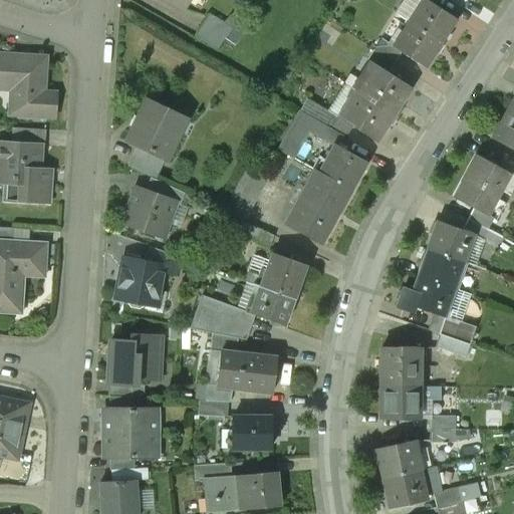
[(165,0),(185,11),(191,0),(165,0)]
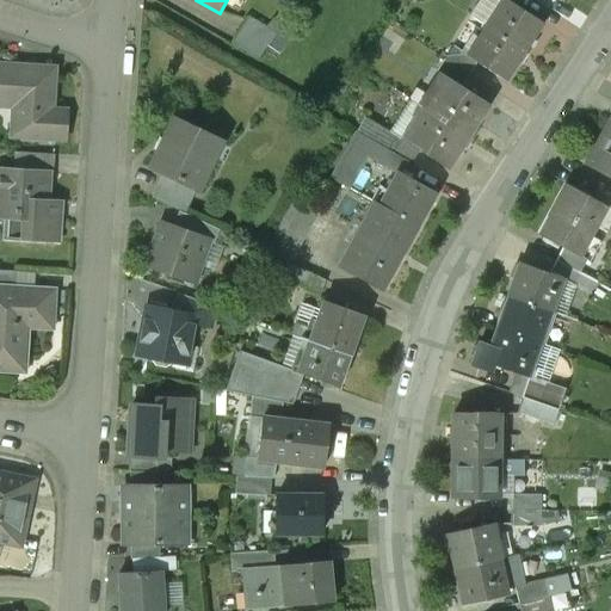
[(501,0),(486,26),(525,51),(543,23),(513,4),(506,0),(501,0)]
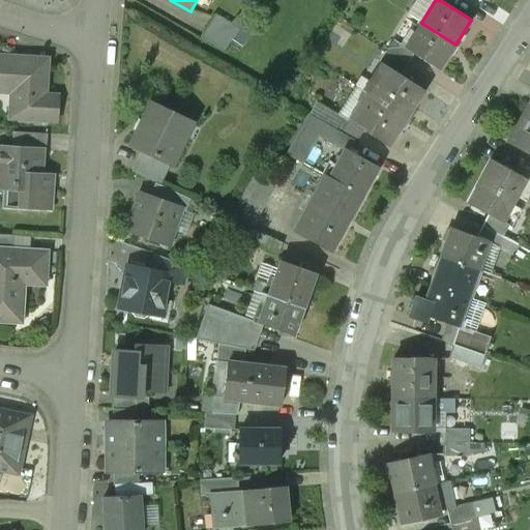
[(214,15),(201,38),(224,52),(239,29),(214,15)]
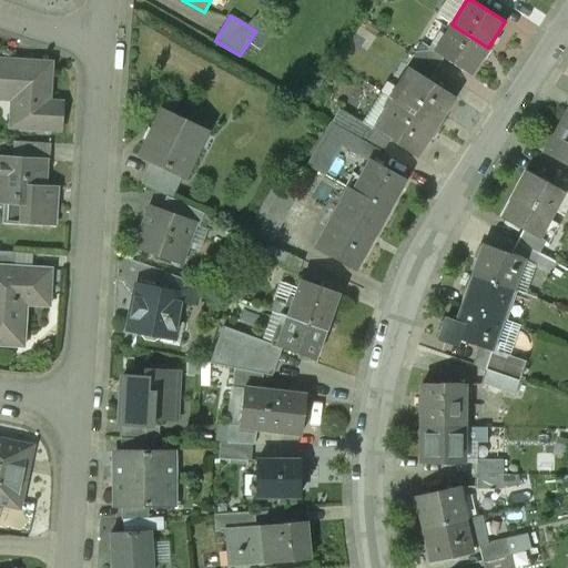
[(469,75),(488,48),(452,24),(444,36),(447,38),(437,53),(437,54),(443,59),(469,75)]
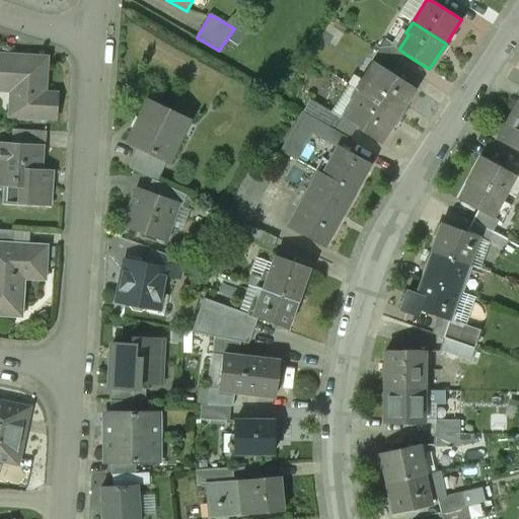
[(385,40),(377,51),(398,64),(404,54),(399,50),(399,49),(385,40)]
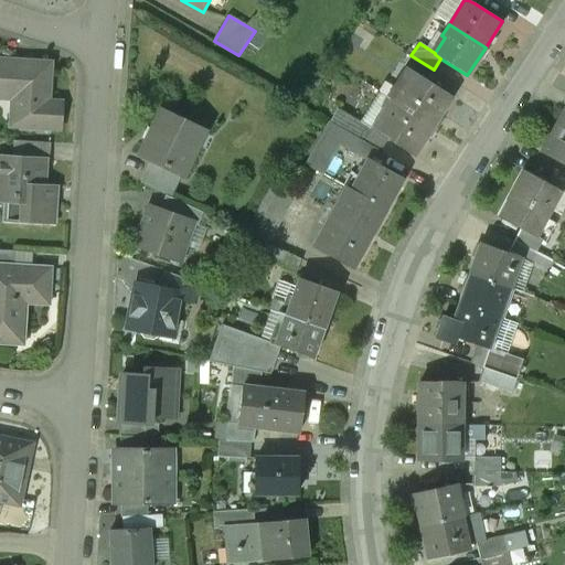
[(403,66),(408,70),(426,81),(434,70),(411,55),(403,66)]
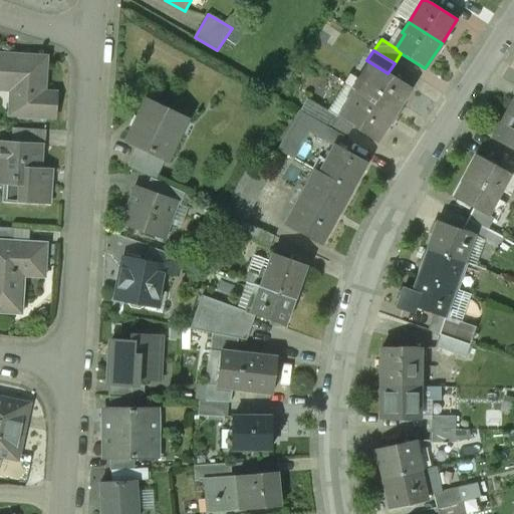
[(0,52),(0,83),(9,85),(8,115),(54,118),(56,92),(45,91),(47,56),(0,52)]
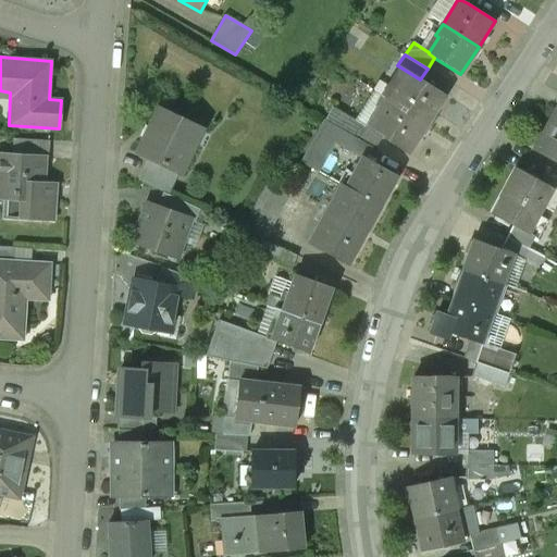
[(403,69),(384,97),(429,126),(448,97),(420,79),(403,69)]
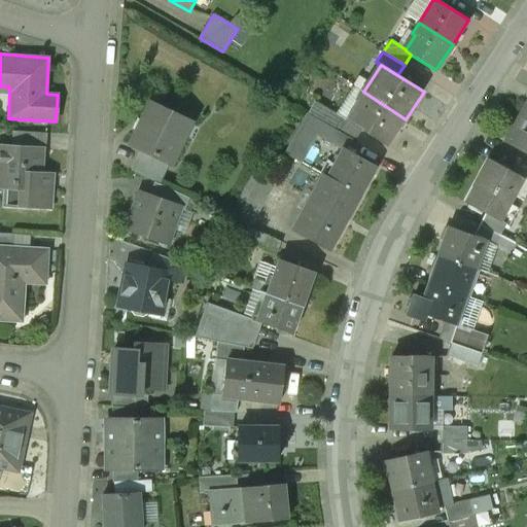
[(387,147),(406,119),(363,92),(346,120),(362,131),(387,147)]
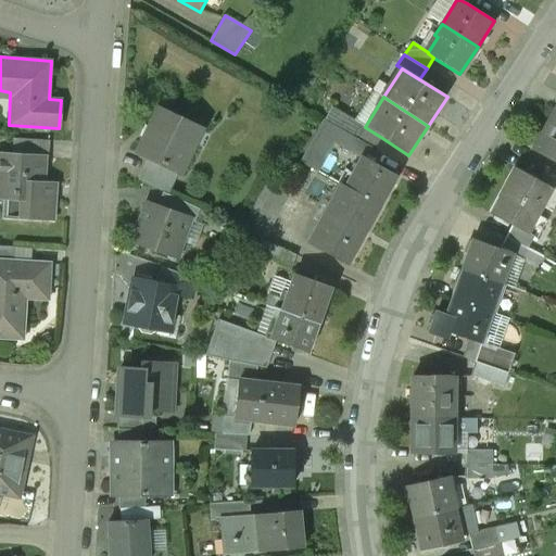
[(179,172),(181,173),(202,129),(159,108),(138,152),(149,158),(179,172)]
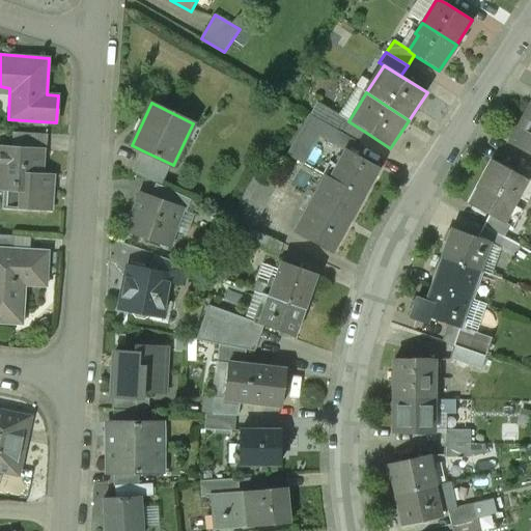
[(365,132),(348,121),(317,103),(310,115),(345,135),(358,142),(365,132)]
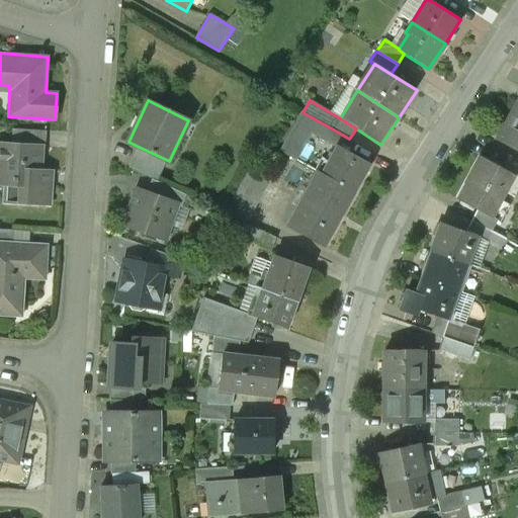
[(517,102),(498,140),(517,150),(517,102)]
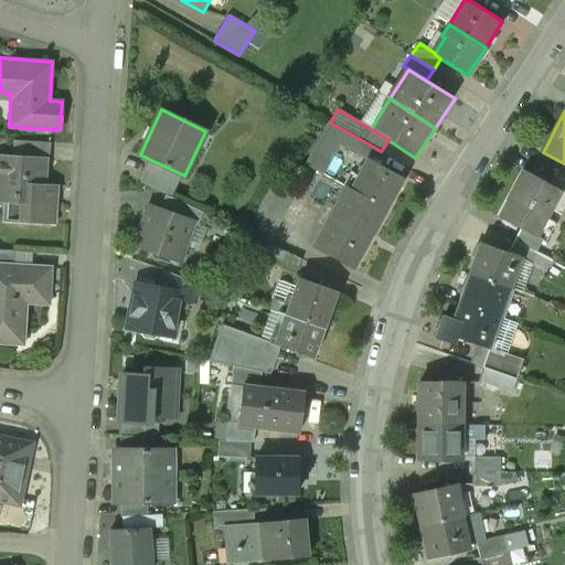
[(360,157),(368,144),(330,123),(306,164),(322,174),(340,145),(360,157)]
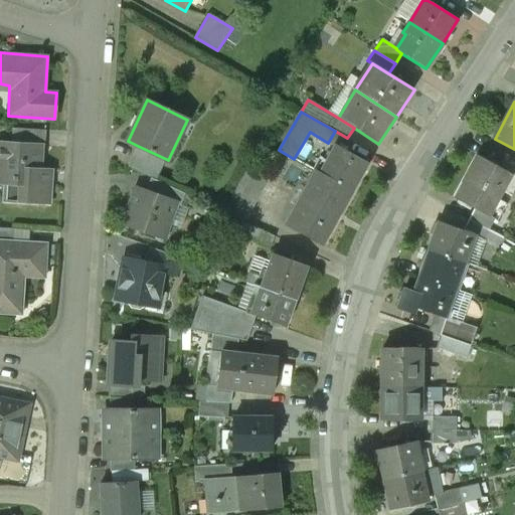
[(11,128),(10,142),(44,144),(45,130),(11,128)]
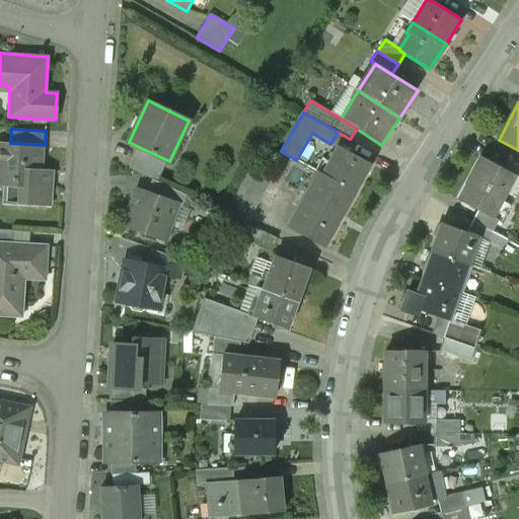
[(0,205),(52,209),(55,170),(43,169),(45,145),(10,143),(0,142),(0,205)]
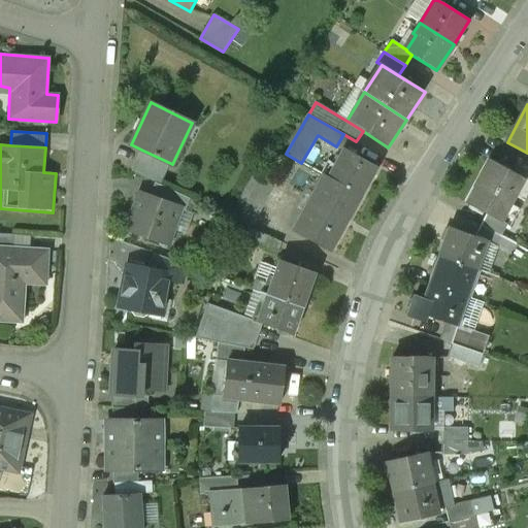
[(324,173),(323,175),(361,197),(377,168),(343,149),(328,176),(324,173)]
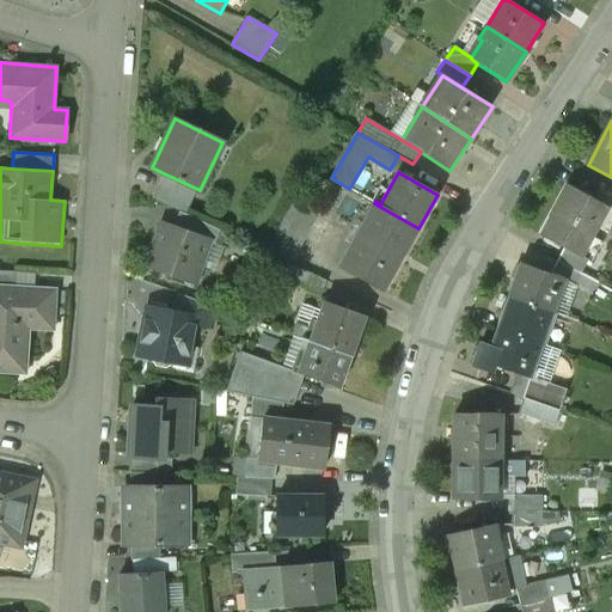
[(197,189),(164,173),(152,199),(179,212),(185,214),(197,189)]
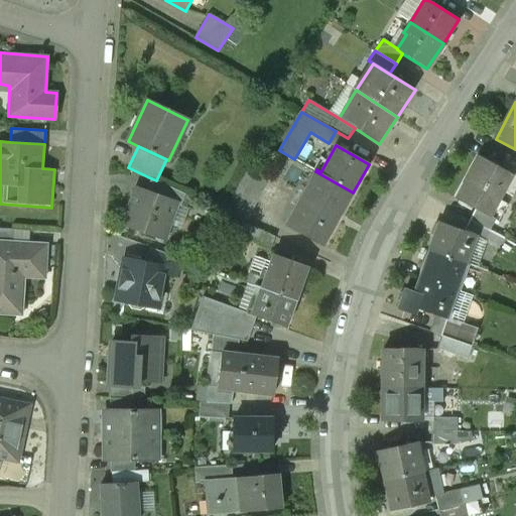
[(515,162),(505,156),(499,167),(515,176),(515,162)]
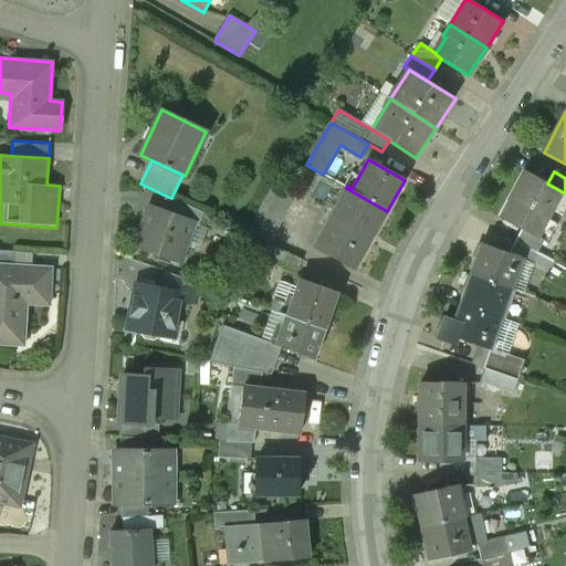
[(525,173),(512,196),(549,215),(552,212),(562,217),(565,208),(565,194),(547,184),(525,173)]
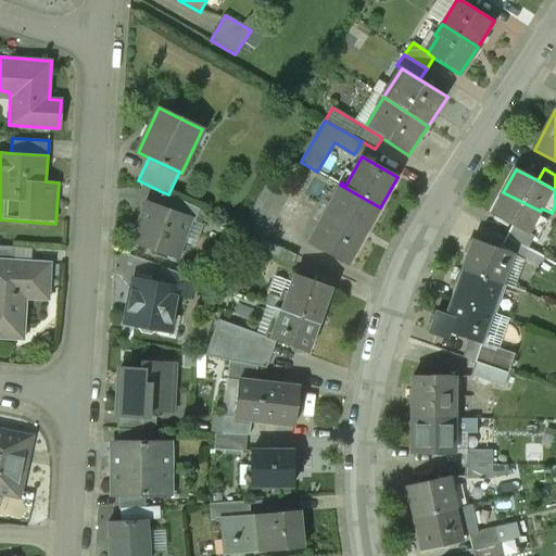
[(348,264),(380,207),(340,185),(307,241),(348,264)]
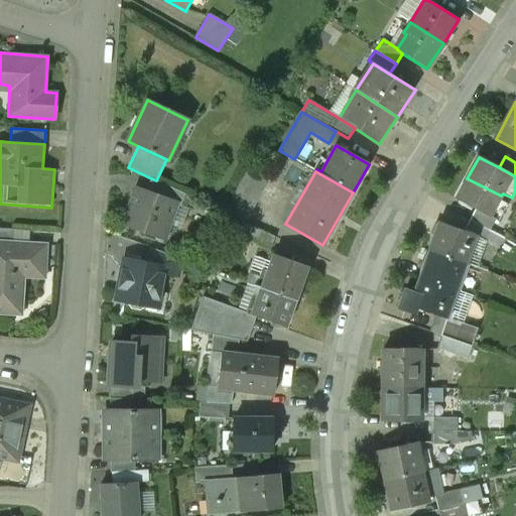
[(151,178),(147,191),(177,203),(176,205),(179,206),(183,194),(156,180),(151,178)]
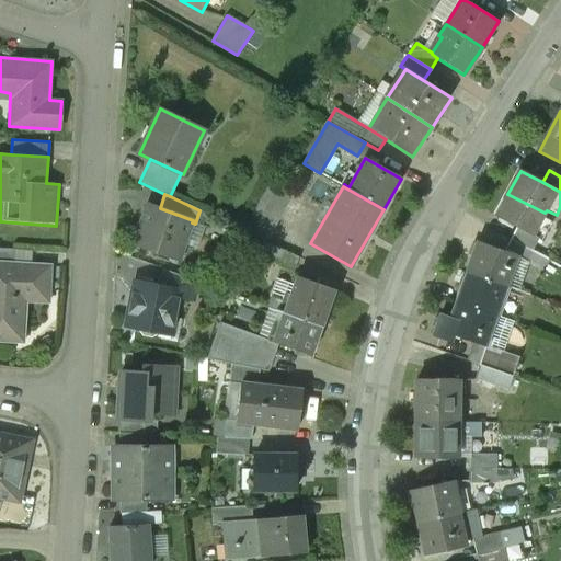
[(533,236),(545,213),(507,194),(495,217),(517,228),(533,237),(533,236)]
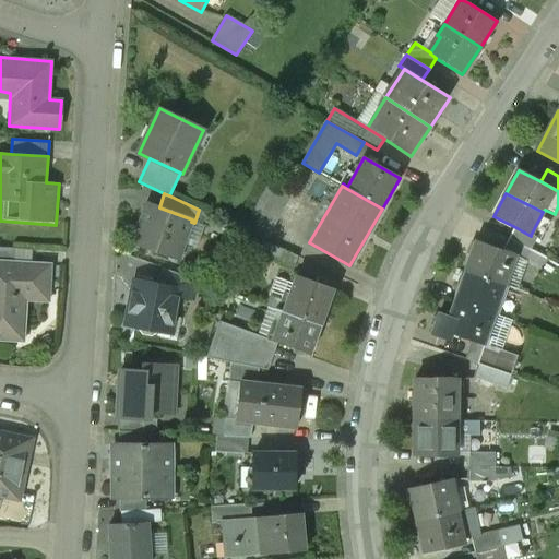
[(133,245),(177,260),(191,222),(192,219),(159,207),(147,203),(133,245)]
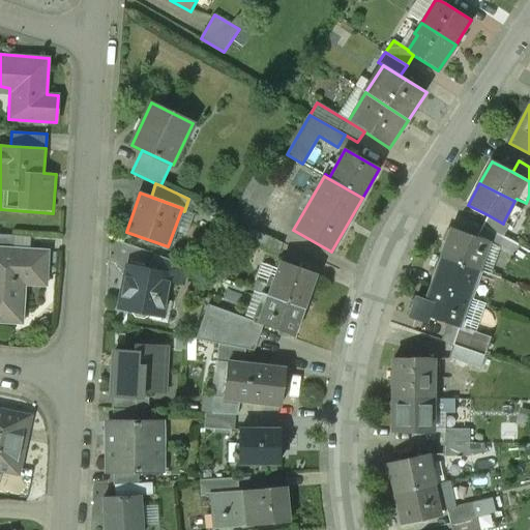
[(489,215),(483,227),(502,237),(503,237),(509,226),(503,223),(503,224),(489,215)]
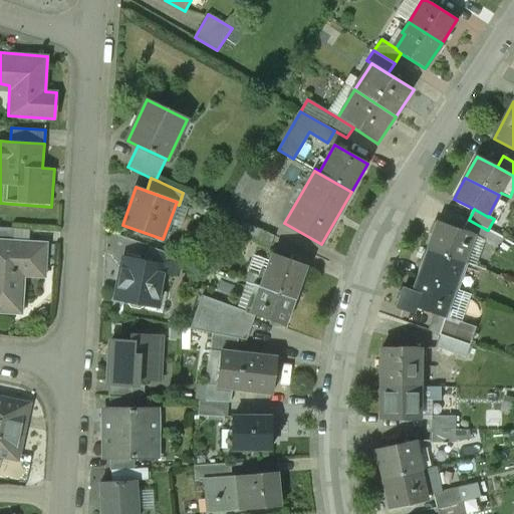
[(465,230),(472,233),(483,239),(487,230),(469,220),(465,230)]
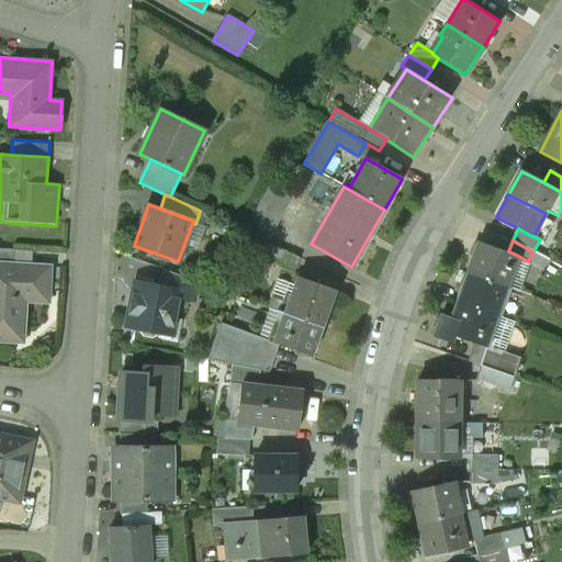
[(257,255),(293,272),(300,258),(268,243),(263,242),(257,255)]
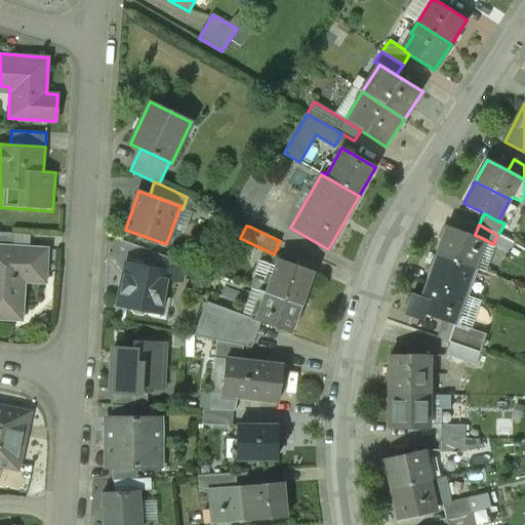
[(447,226),(437,255),(472,268),(482,238),(475,235),(447,226)]
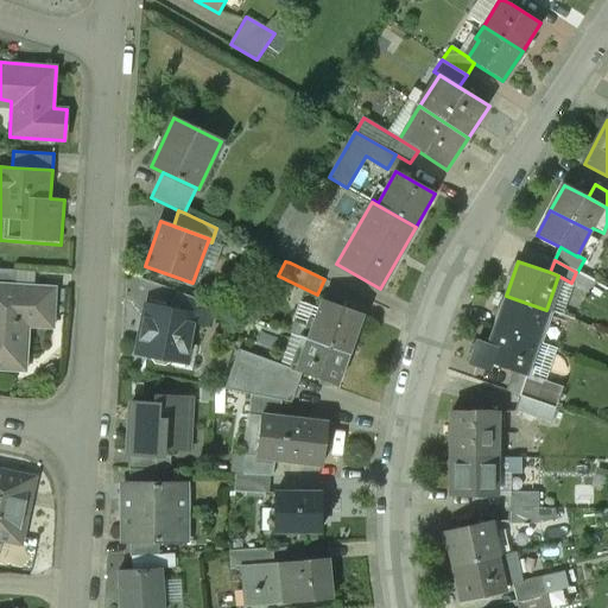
[(0,284),(13,285),(14,271),(0,270),(0,284)]
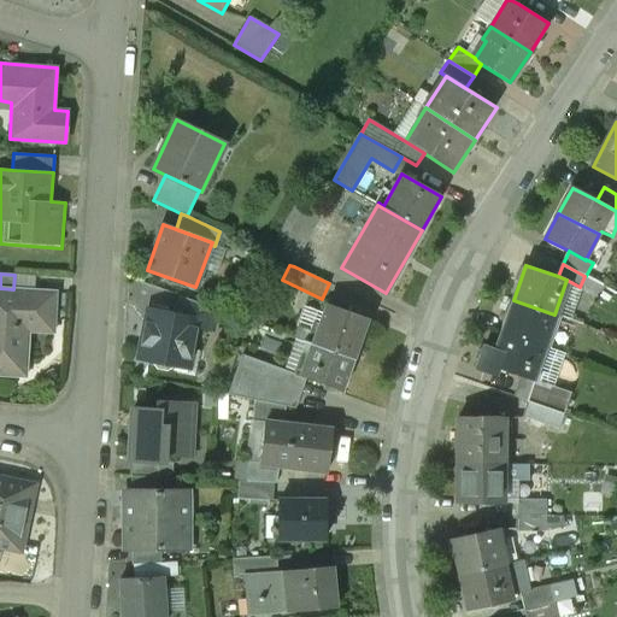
[(0,376),(25,377),(29,331),(53,333),(56,292),(13,289),(0,288),(0,376)]
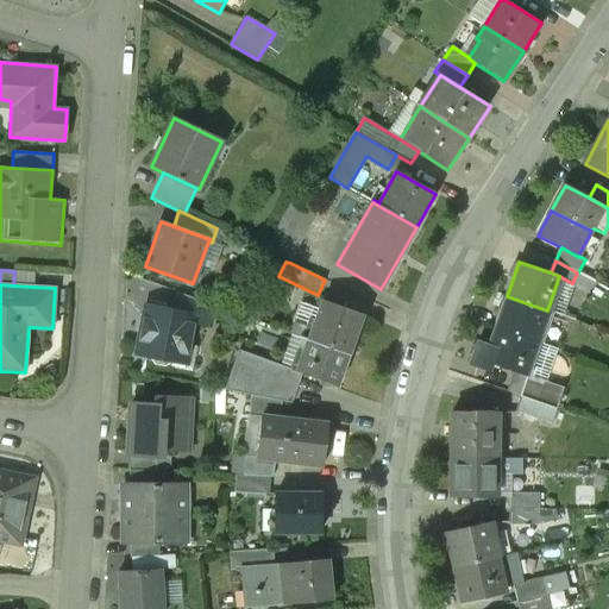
[(180,293),(173,311),(195,315),(194,324),(209,327),(214,306),(180,293)]
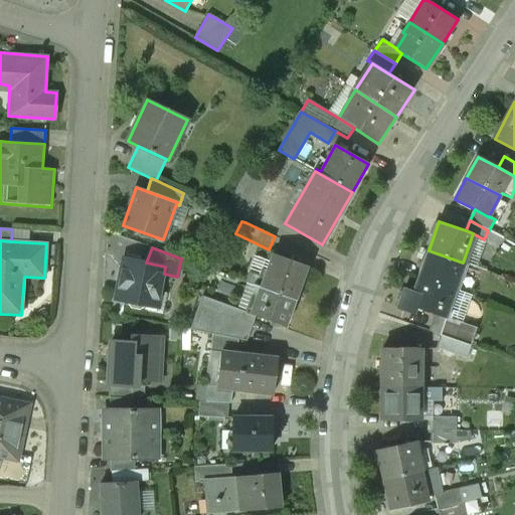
[(428,250),(418,277),(456,290),(466,264),(463,263),(428,250)]
